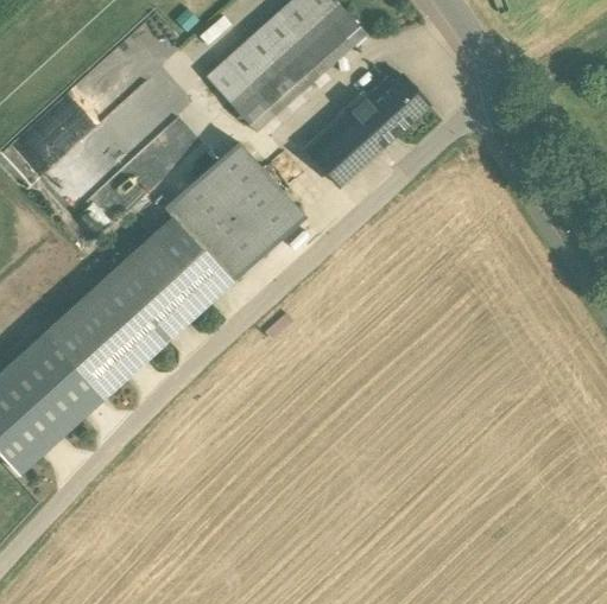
[(291,0),(206,76),(229,102),(286,51),(327,16),(340,4),(336,0),(291,0)]
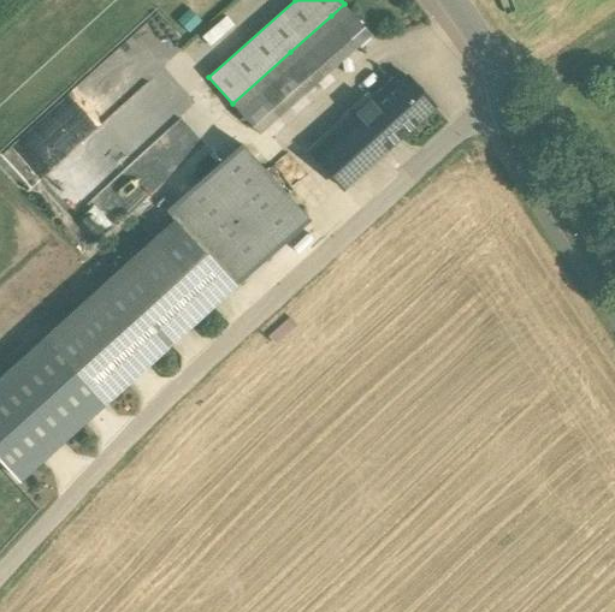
[(370,33),(344,4),(331,16),(356,45),(370,33)]
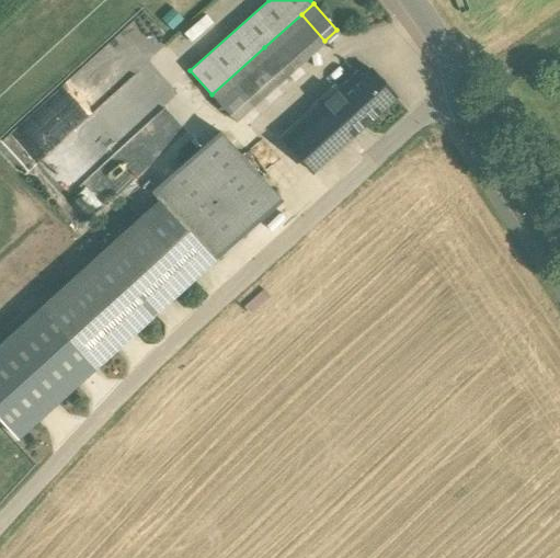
[(301,14),(264,47),(288,73),(324,41),(301,14)]
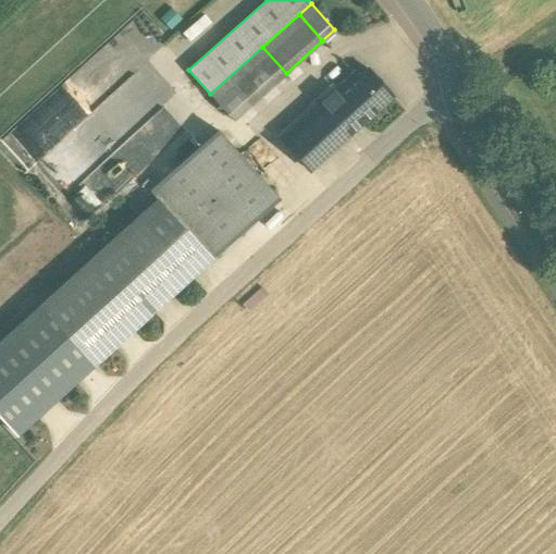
[(262,47),(210,94),(233,120),(286,73),(262,47)]
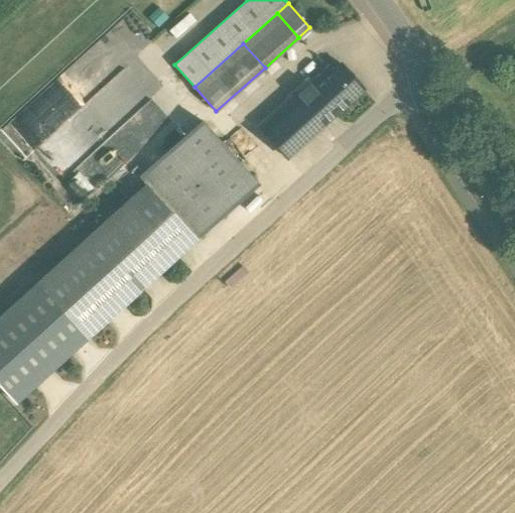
[(342,63),(332,72),(328,68),(297,95),(324,123),(363,88),(342,63)]
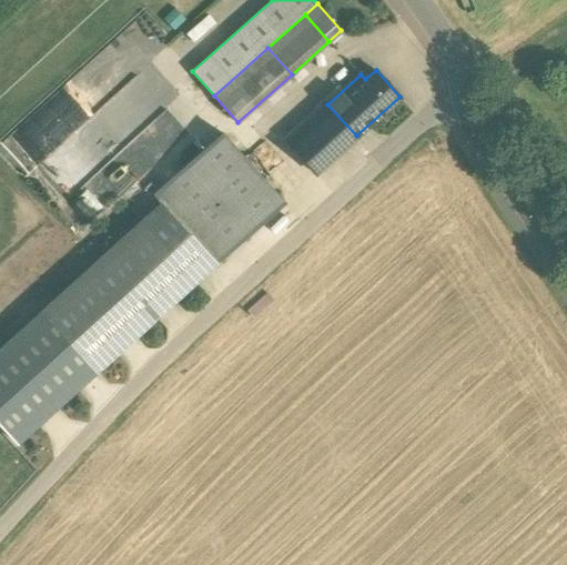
[(327,104),(326,103),(290,137),(285,140),(314,172),(356,135),(327,104)]
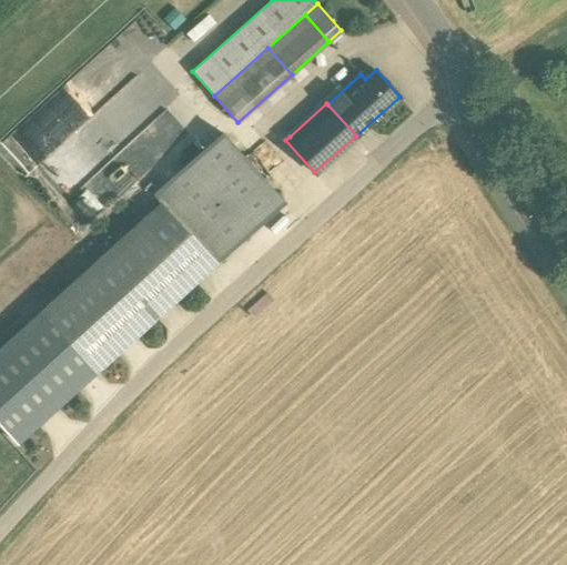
[(70,199),(113,157),(81,123),(37,165),(70,199)]
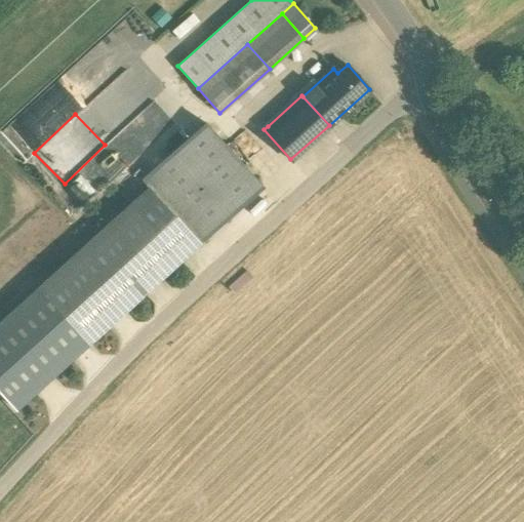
[(263,185),(206,123),(143,179),(199,241),(263,185)]
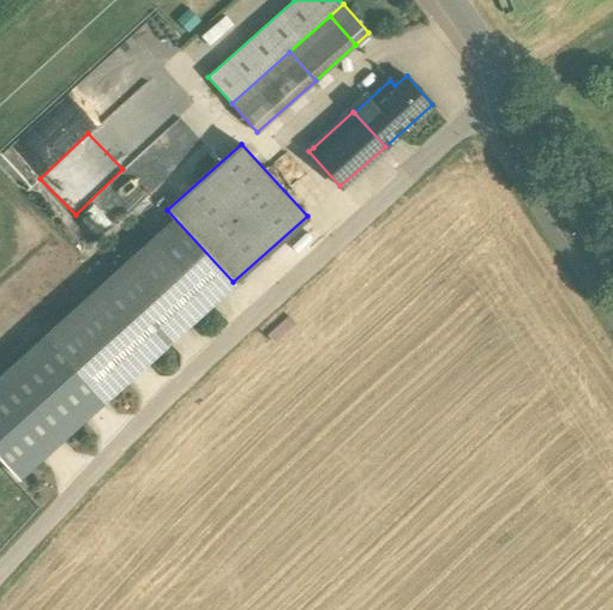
[(154,237),(47,334),(104,398),(211,301),(154,237)]
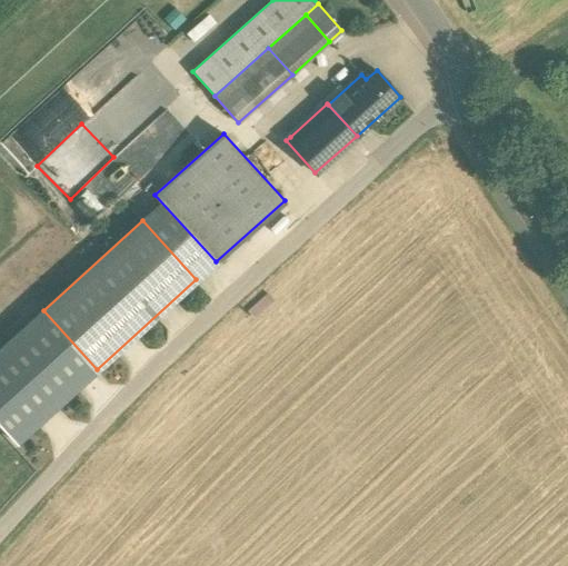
[(97,369),(43,310),(0,348),(0,419),(19,440),(97,369)]
